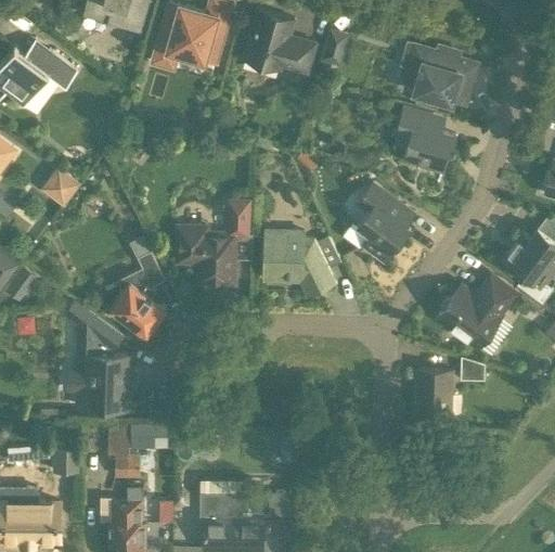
[(86,0),(81,17),(140,34),(149,0),(86,0)]
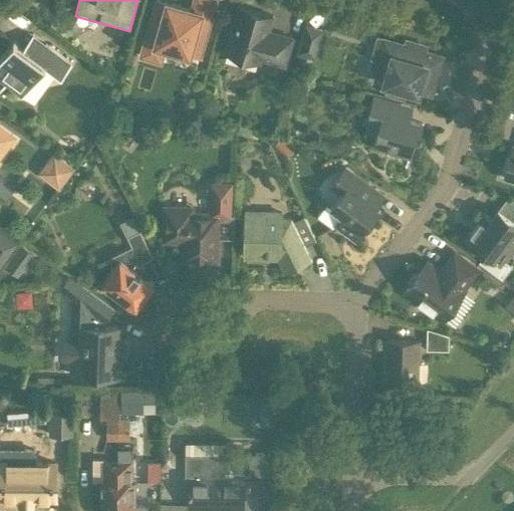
[(141,58),(160,63),(164,50),(198,60),(215,2),(207,0),(194,0),(191,12),(189,11),(189,10),(178,7),(178,8),(157,2),(141,58)]
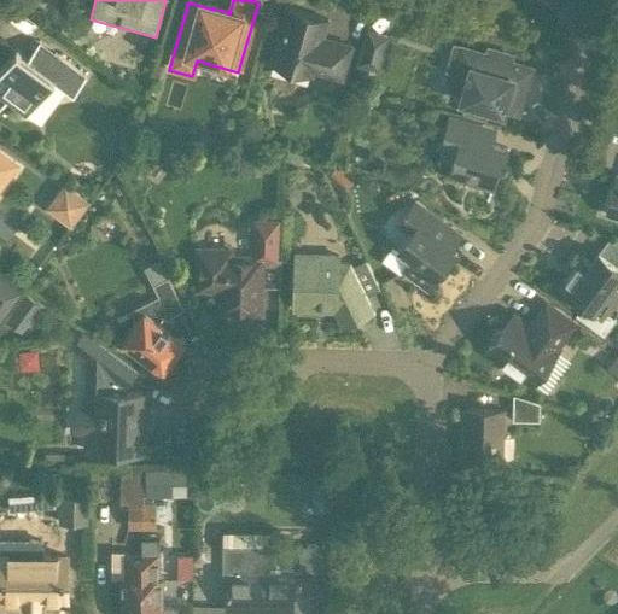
[(326,23),(286,11),(270,66),(310,79),(312,74),(340,82),(350,50),(321,41),(326,23)]
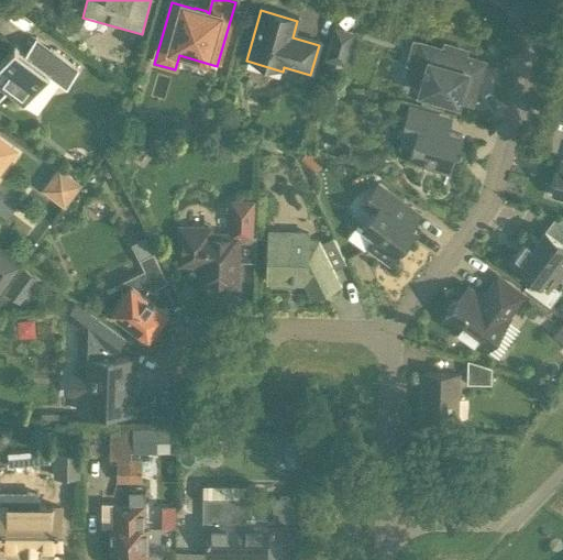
[(327,61),(343,66),(352,36),(334,31),(327,61)]
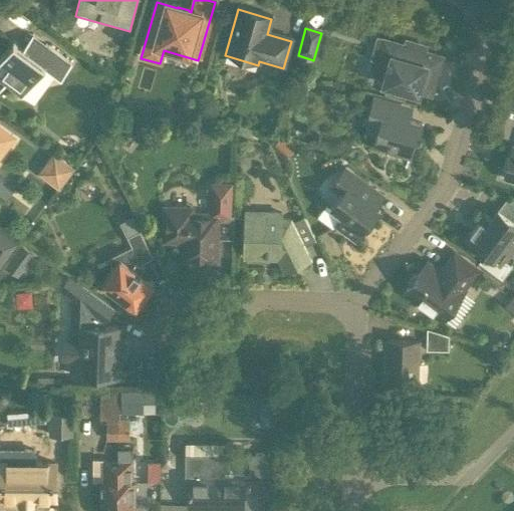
[(419,93),(430,96),(441,59),(423,54),(425,48),(406,43),(405,48),(377,41),(371,60),(377,62),(372,76),(384,80),(382,86),(388,87),(386,95),(396,98),(399,90),(418,96),(419,93)]
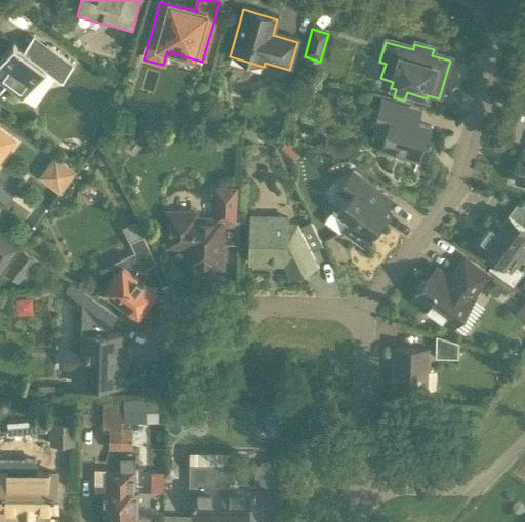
[(46,47),(36,62),(13,44),(0,62),(0,85),(22,102),(45,70),(62,82),(73,68),(46,47)]
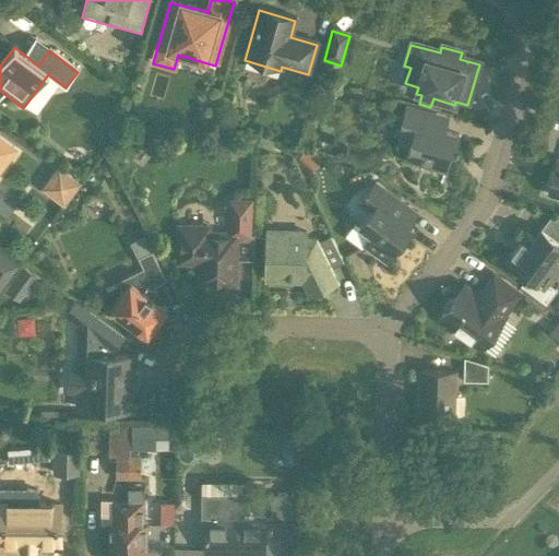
[(429,116),(405,109),(397,138),(412,141),(407,155),(420,158),(418,166),(444,174),(451,152),(453,153),(458,138),(426,129),(429,116)]
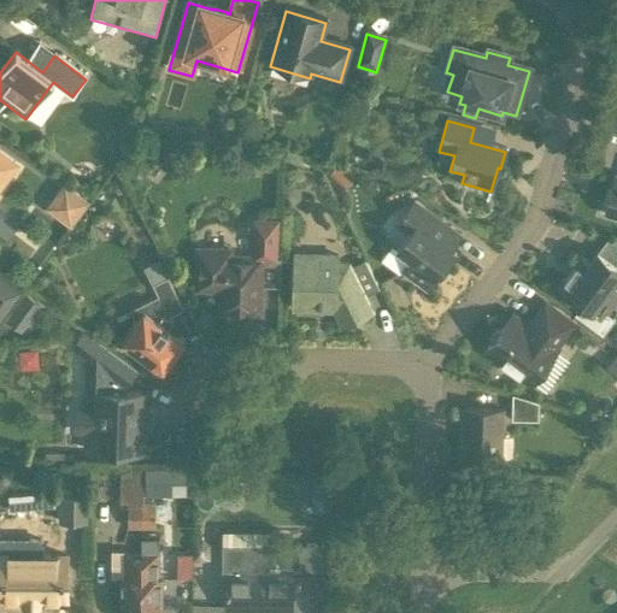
[(216,140),(231,145),(238,129),(221,123),(216,140)]
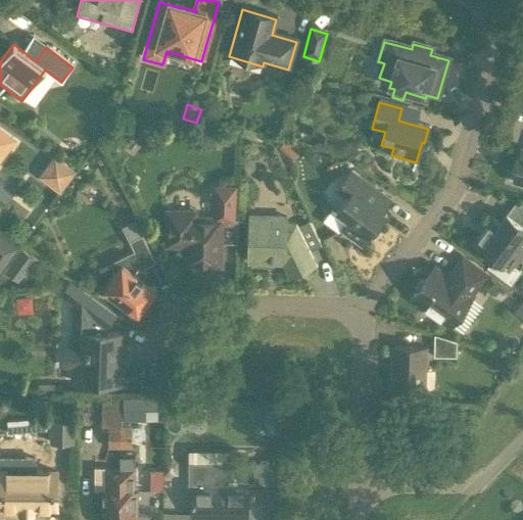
[(254,142),(256,133),(243,130),(241,138),(254,142)]
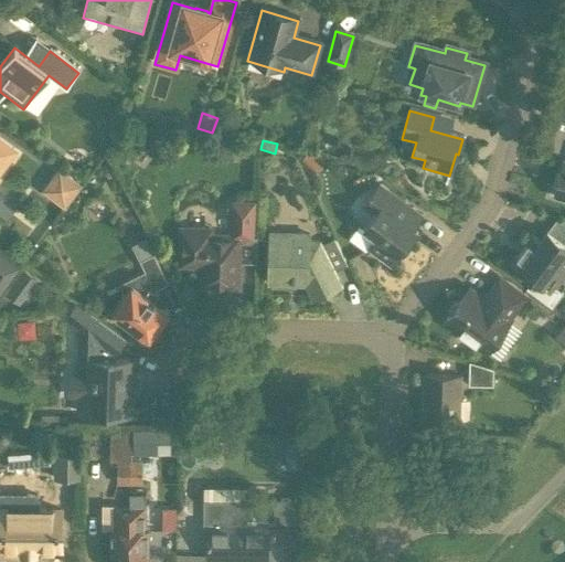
[(0,171),(13,154),(0,142),(0,171)]
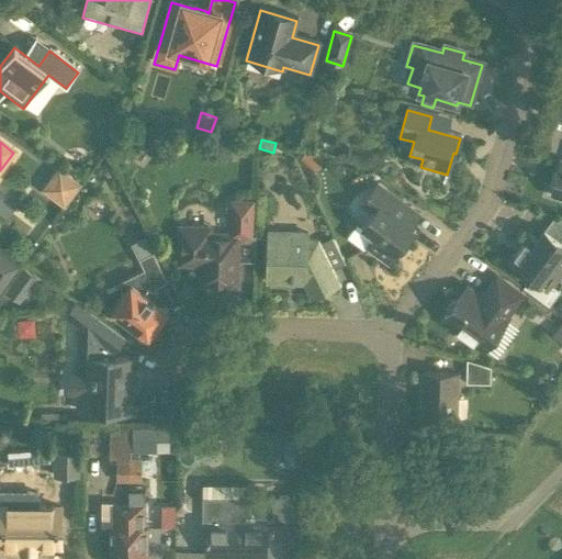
[(126,144),(117,156),(125,161),(134,149),(126,144)]
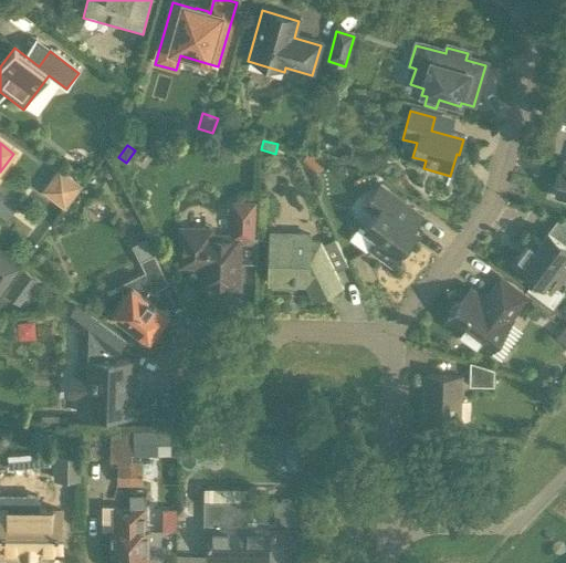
[(301,164),(315,177),(322,169),(307,156),(301,164)]
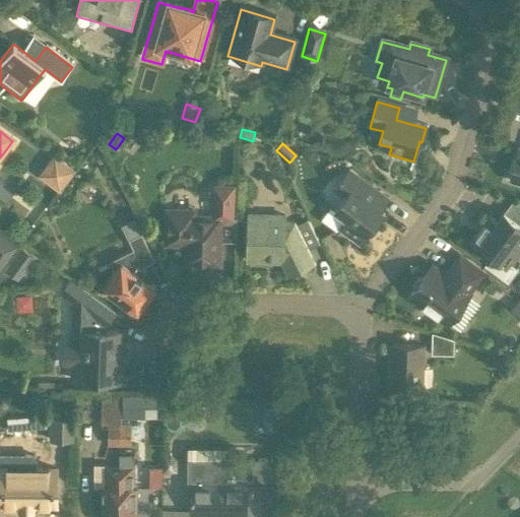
[(358,159),(361,150),(351,147),(348,156),(358,159)]
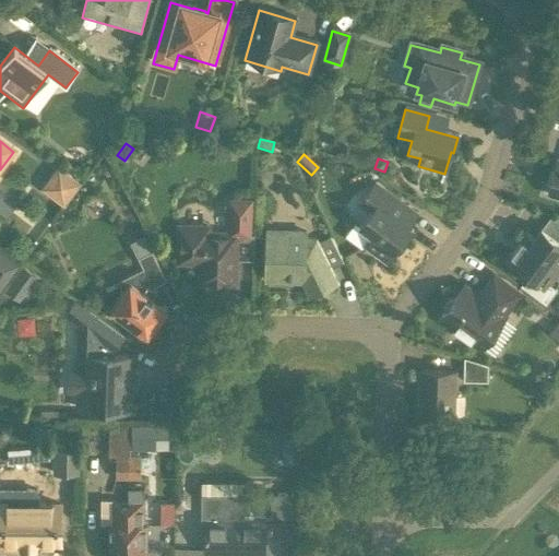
[(558,162),(557,162),(547,197),(558,199),(558,162)]
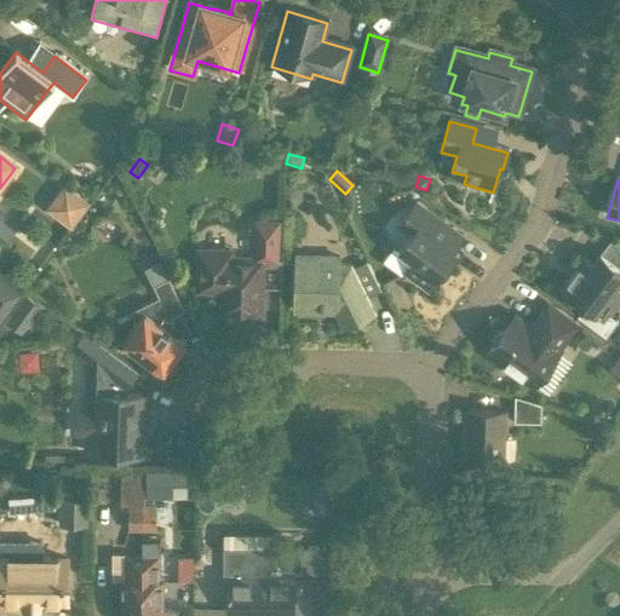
[(70,225),(86,205),(65,190),(50,211),(70,225)]
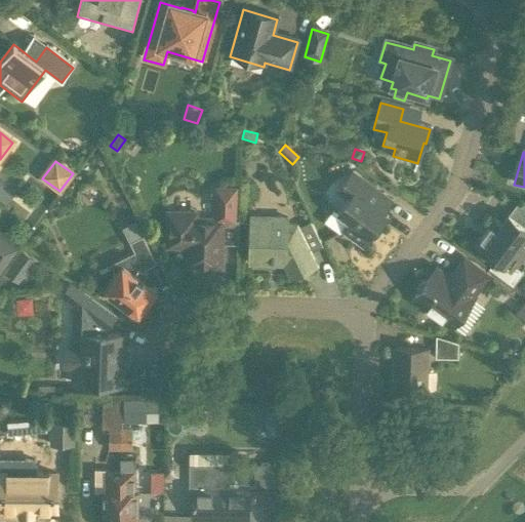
[(372,238),(374,235),(373,234),(388,215),(367,200),(375,190),(352,173),(337,194),(347,201),(337,214),(349,223),(341,233),(363,248),(371,237),(372,238)]
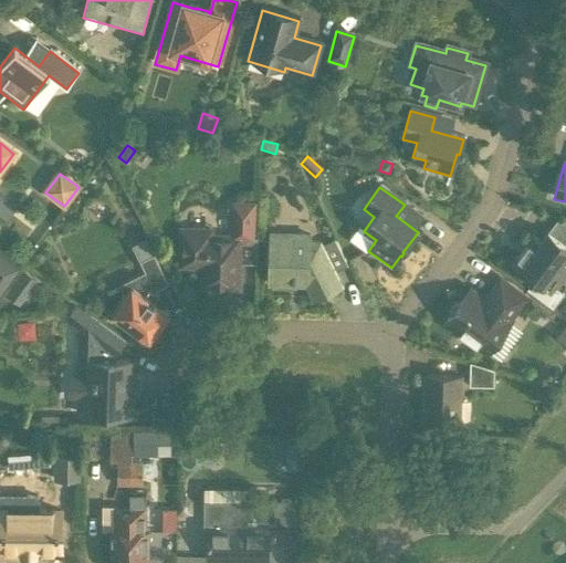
[(239,241),(252,241),(253,207),(232,206),(231,240),(210,239),(210,232),(180,231),(179,268),(202,269),(201,289),(238,290),(239,241)]
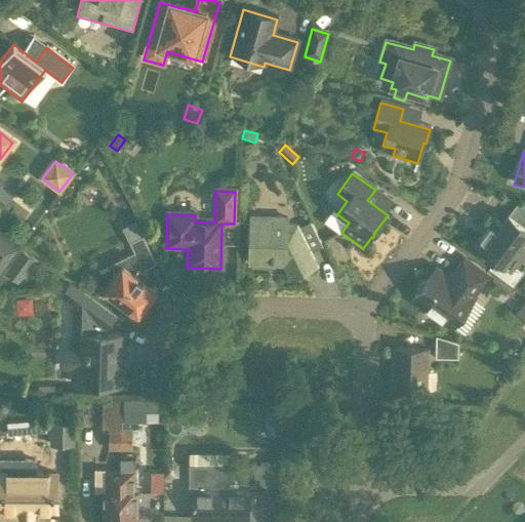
[(288,217),(250,216),(250,226),(249,258),(255,266),(283,267),(290,280),(316,267),(310,254),(323,248),(311,224),(297,230),(296,227),(288,227),(288,217)]
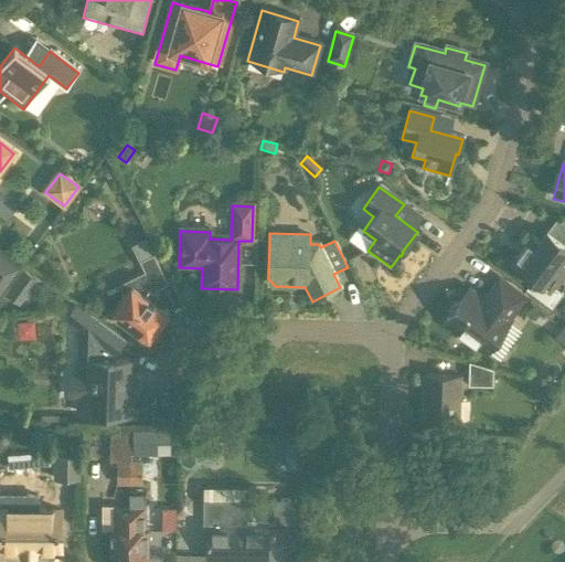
[(551,310),(562,295),(553,288),(564,272),(564,237),(564,239),(561,244),(546,233),(539,244),(532,239),(512,266),(532,282),(525,290),(551,310)]
